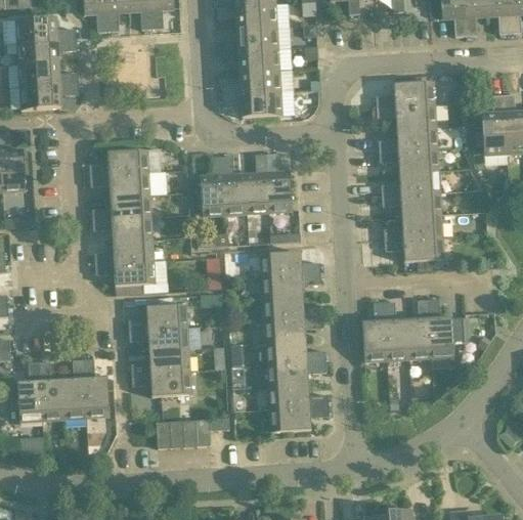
[(3,0),(4,8),(5,8),(5,7),(17,7),(18,7),(17,0),(3,0)]
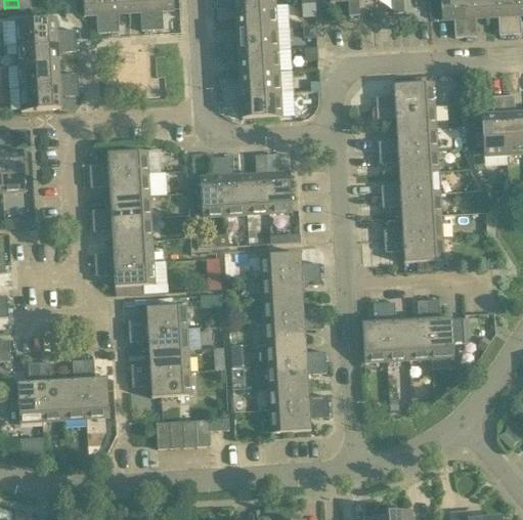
[(97,32),(107,31),(105,0),(82,0),(84,14),(96,13),(97,32)]
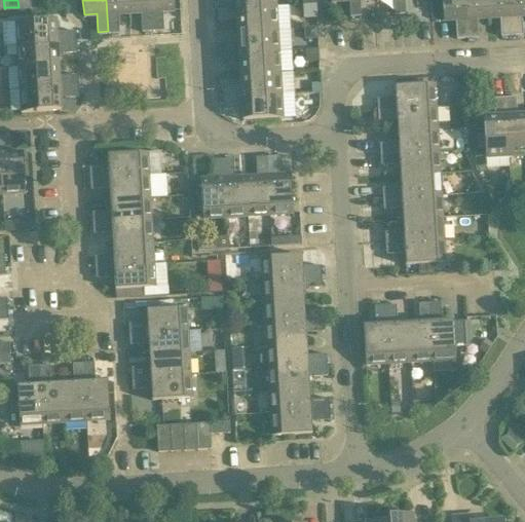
[(129,11),(128,0),(106,0),(108,31),(119,31),(118,12),(129,11)]
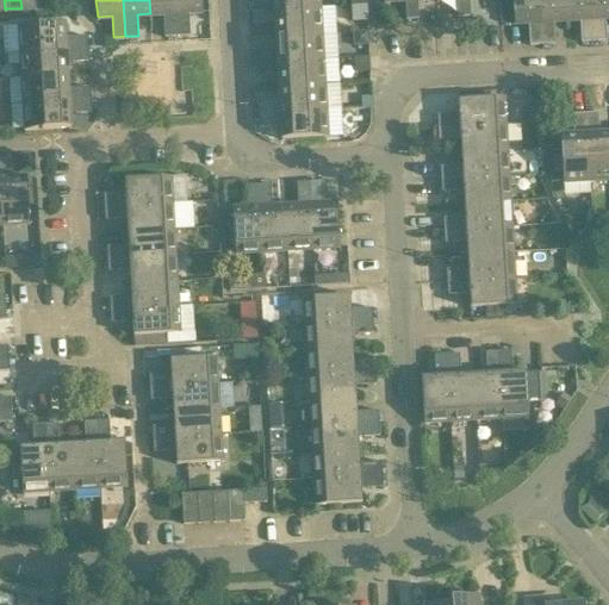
[(165,35),(178,33),(174,0),(149,0),(150,13),(163,12),(165,35)]
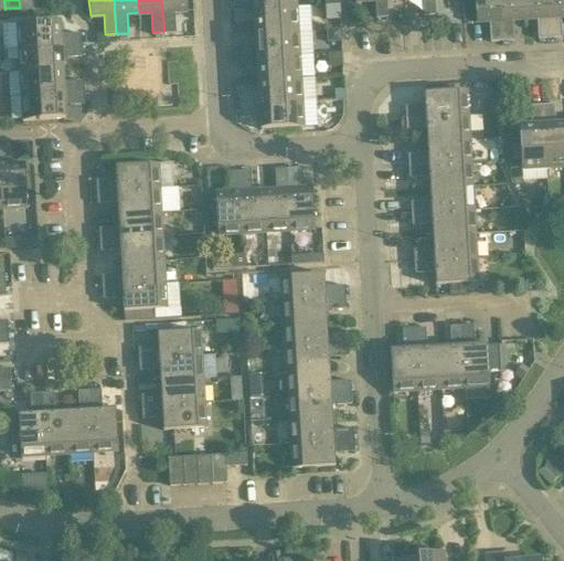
[(161,0),(165,31),(176,30),(174,10),(188,10),(187,0),(161,0)]
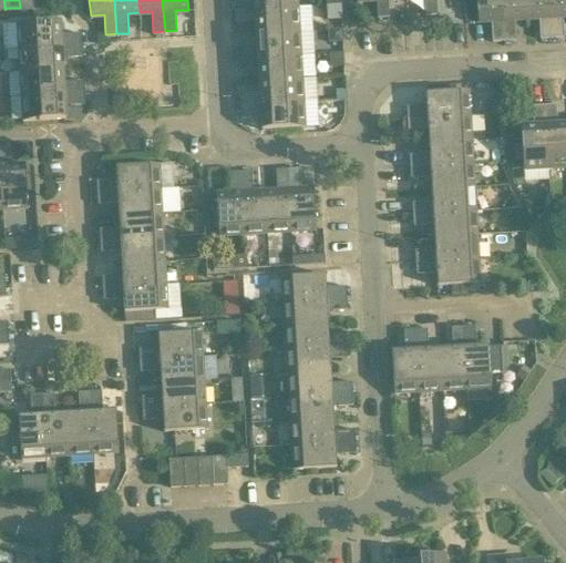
[(504,39),(501,0),(476,0),(477,20),(491,19),(492,40),(504,39)]
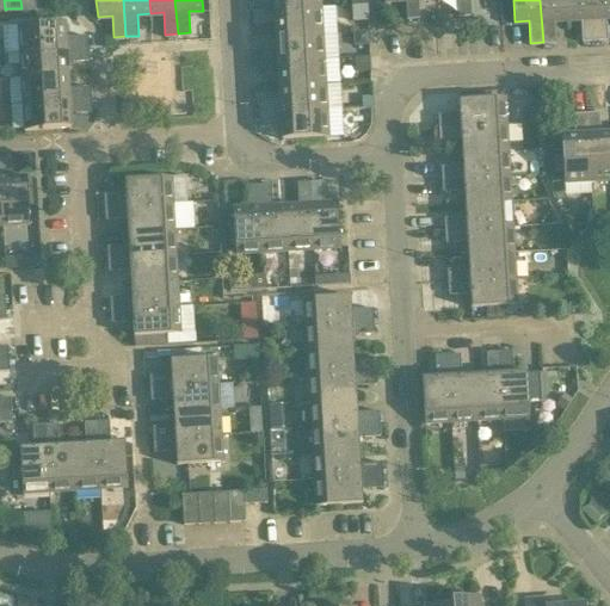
[(540,0),(543,42),(556,41),(555,19),(567,19),(566,0),(540,0)]
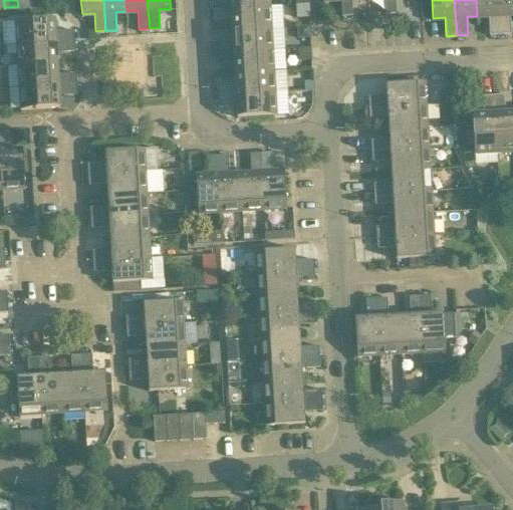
[(476,0),(477,16),(488,15),(490,33),(500,32),(497,0),(476,0)]
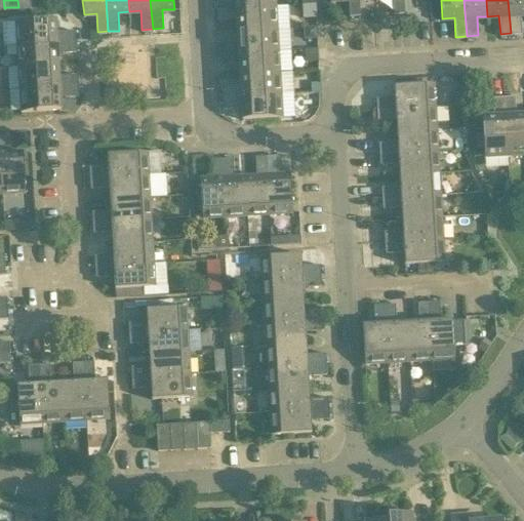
[(508,0),(511,33),(522,33),(521,14),(523,13),(523,0),(508,0)]
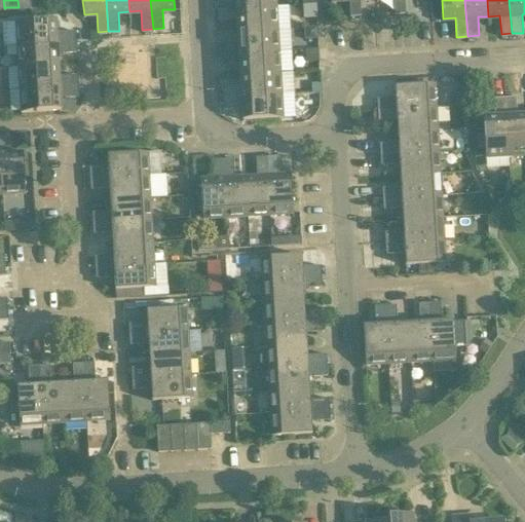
[(315,2),(303,2),(304,15),(316,14),(315,2)]
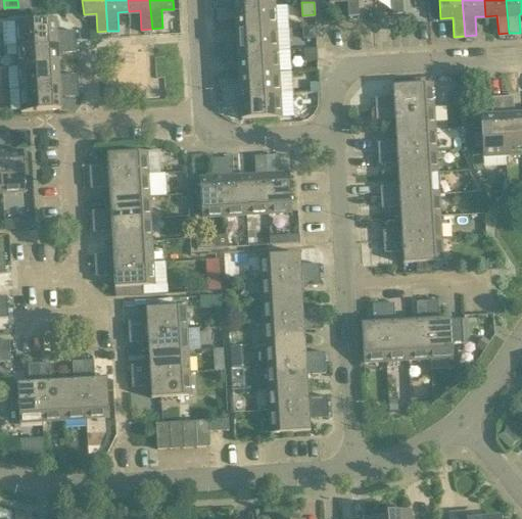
[(404,11),(402,3),(391,3),(392,11),(404,11)]
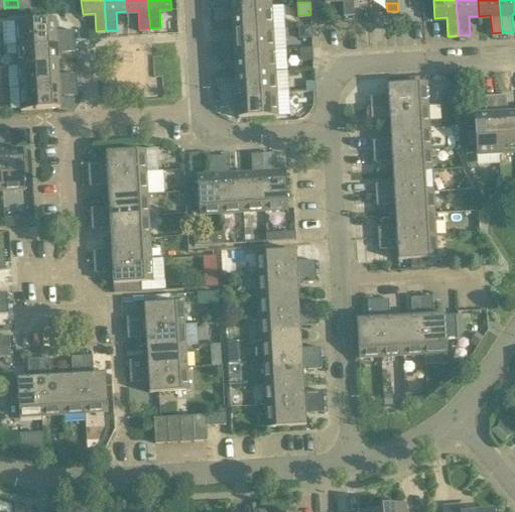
[(271,4),(214,7),(215,18),(233,17),(233,28),(272,25),(271,4)]
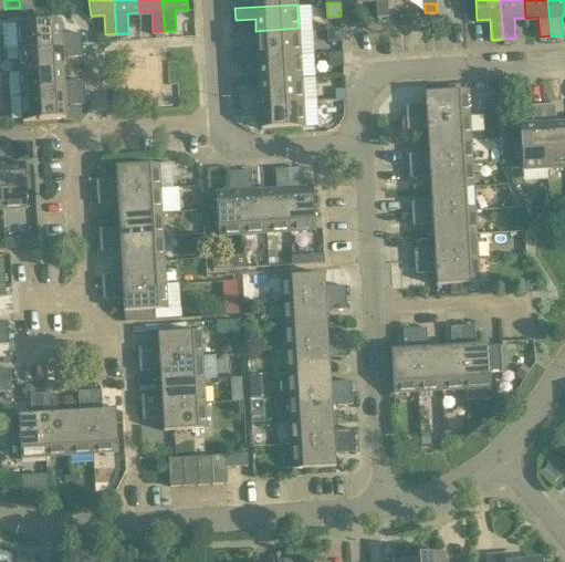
[(388,6),(376,7),(377,16),(389,14),(388,6)]
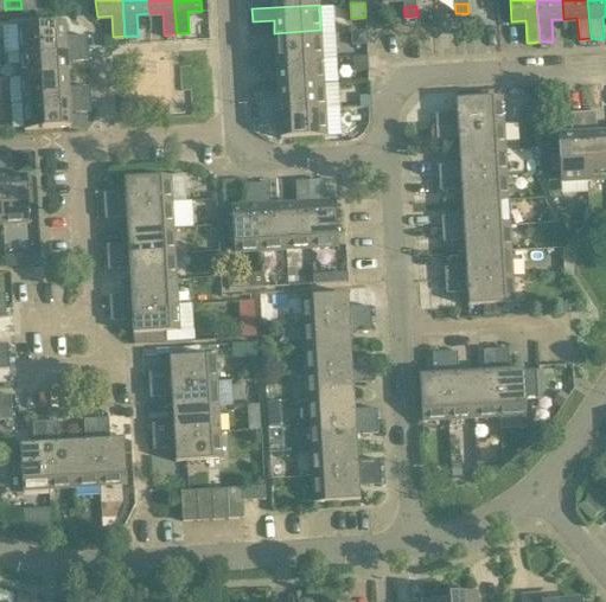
[(20,50),(88,45),(87,33),(65,34),(64,20),(19,23),(20,50)]
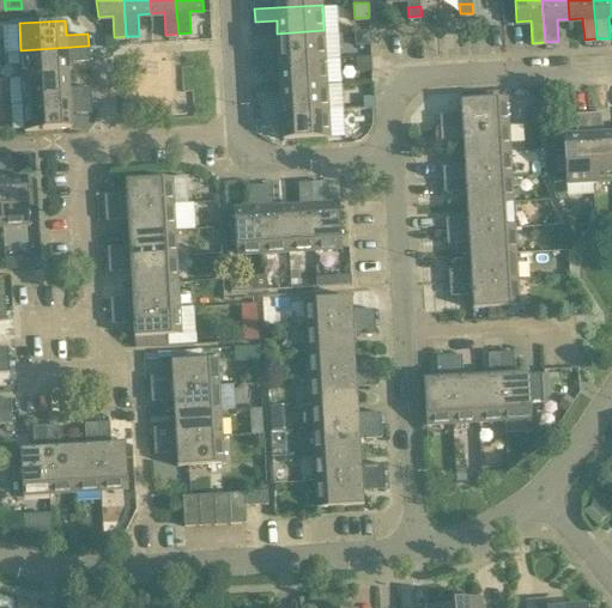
[(357,42),(370,41),(369,28),(356,29),(357,42)]
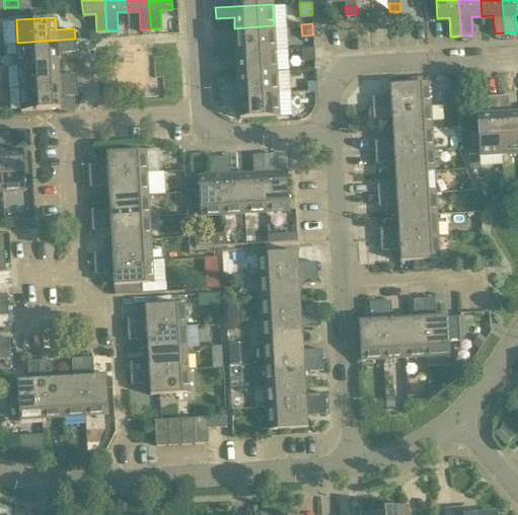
[(274,25),(234,28),(235,40),(217,41),(218,51),(275,48),(274,25)]
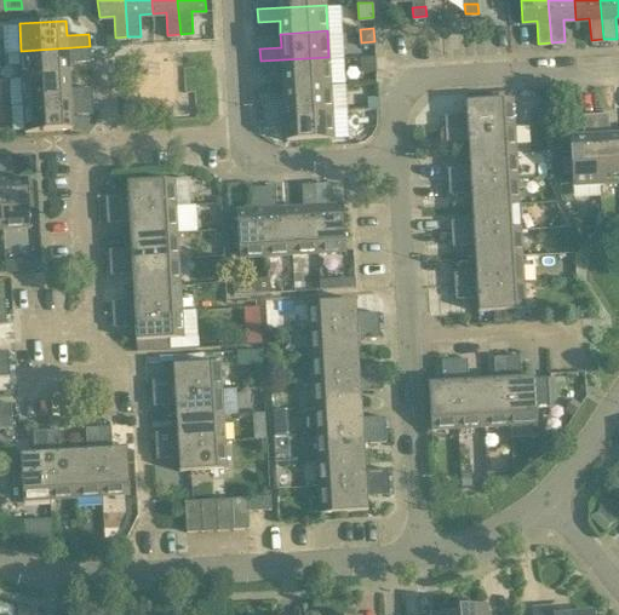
[(90,46),(21,51),(22,76),(69,74),(68,61),(90,59),(90,46)]
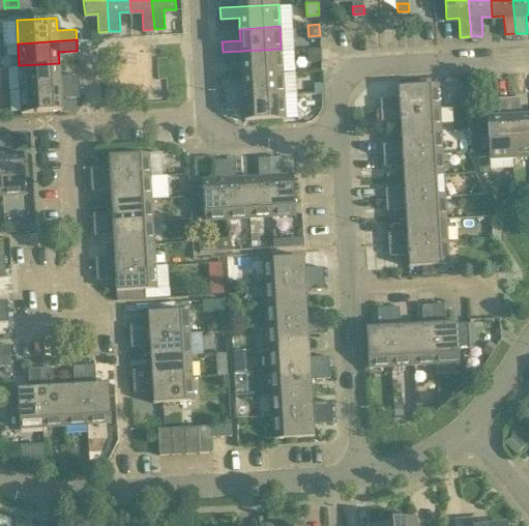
[(320,47),(307,48),(309,59),(321,59),(320,47)]
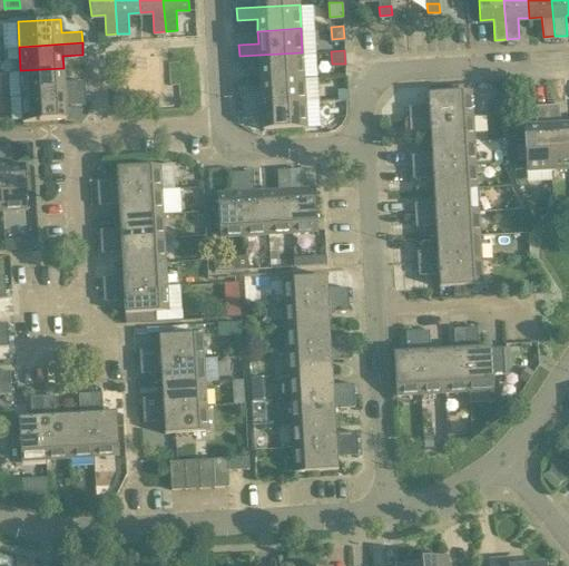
[(302,52),(239,56),(239,68),(260,67),(261,79),(304,76),(302,52)]
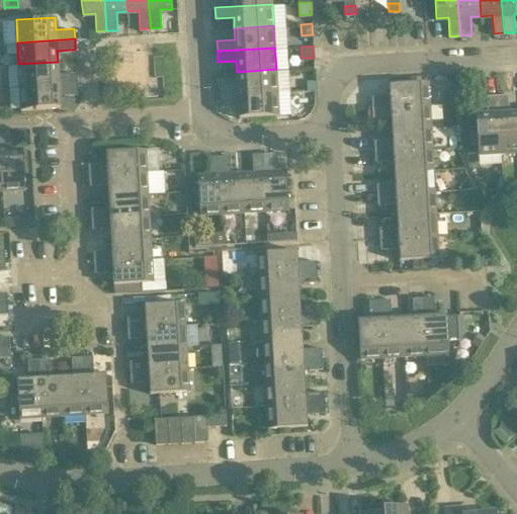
[(58,62),(18,64),(19,86),(77,82),(77,72),(59,73),(58,62)]
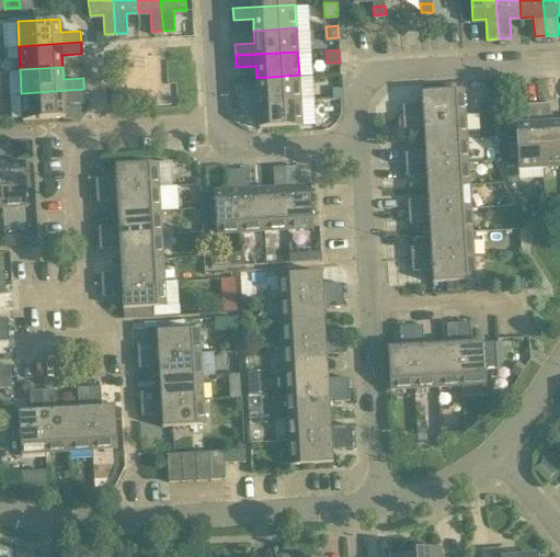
[(299,75),(256,78),(258,90),(237,91),(238,102),(300,99),(299,75)]
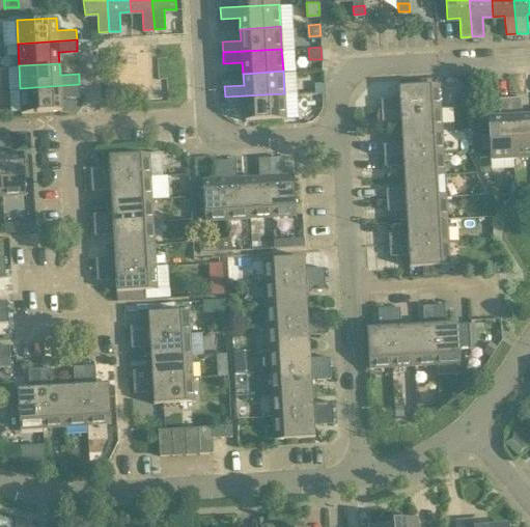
[(313,82),(314,91),(323,91),(323,81),(313,82)]
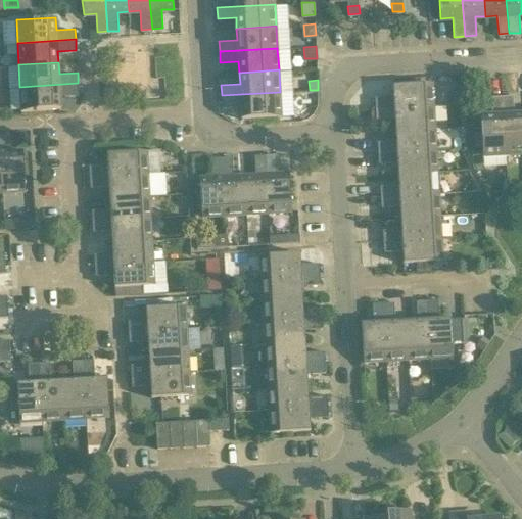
[(375,96),(375,107),(391,106),(434,103),(432,81),(392,83),(393,95),(375,96)]
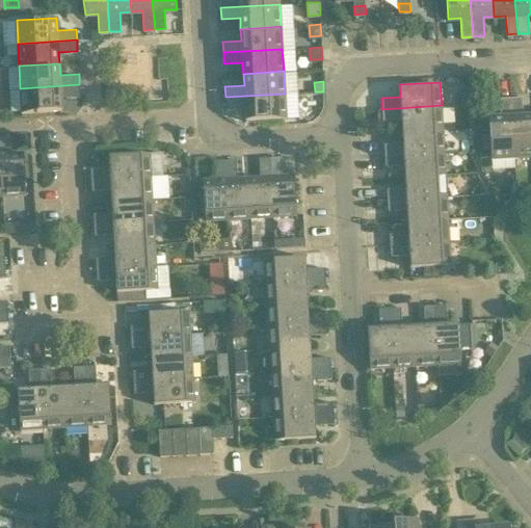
[(79,84),(20,88),(22,111),(61,109),(61,97),(80,96),(79,84)]
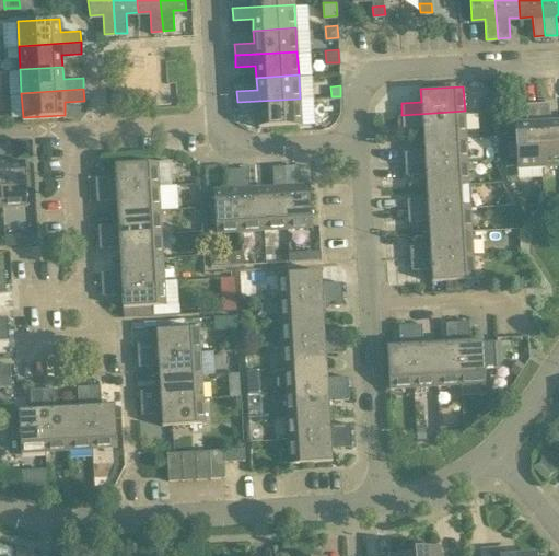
[(486,108),(496,108),(496,94),(485,94),(486,108)]
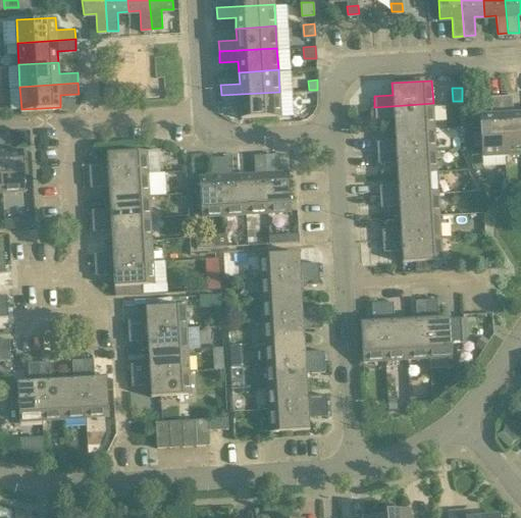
[(279,92),(221,95),(222,106),(241,105),(241,117),(280,115),(294,114),(292,91),(279,92)]
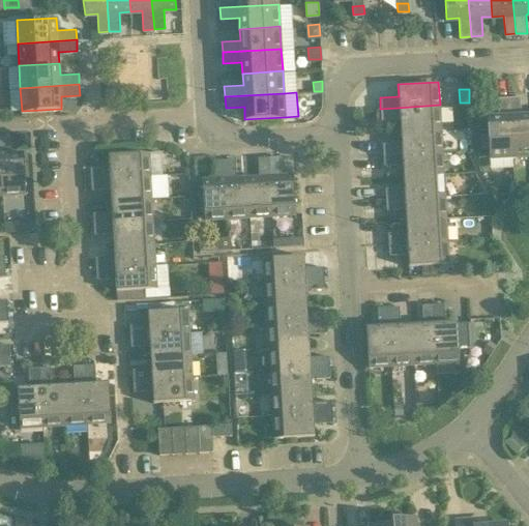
[(512,154),(508,95),(498,96),(499,115),(487,116),(489,156),(512,154)]
